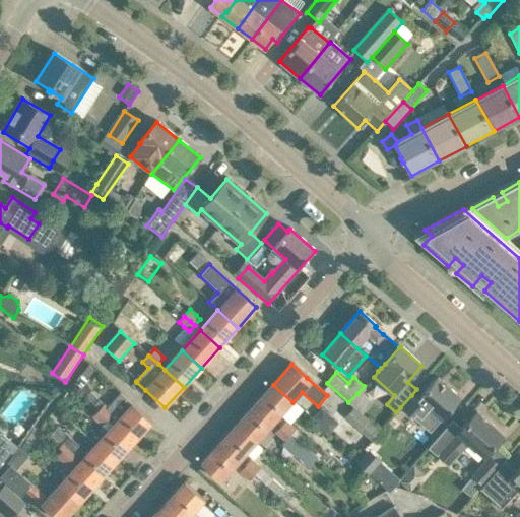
[(400,407),(417,423),(430,434),(441,422),(460,399),(437,379),(417,400),(411,395),(400,407)]
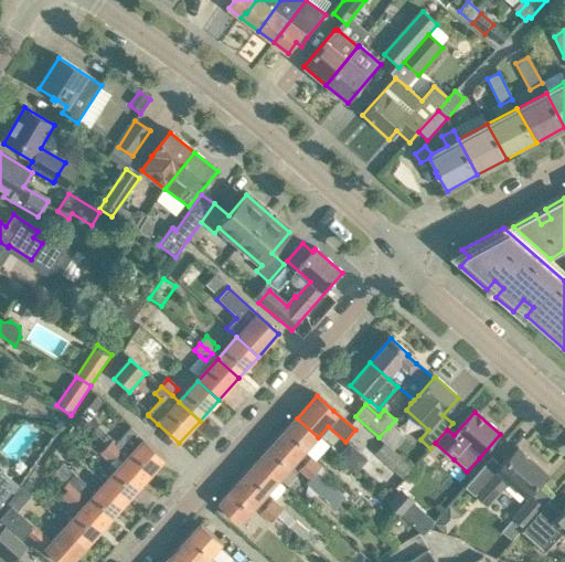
[(88,415),(81,423),(89,432),(97,423),(88,415)]
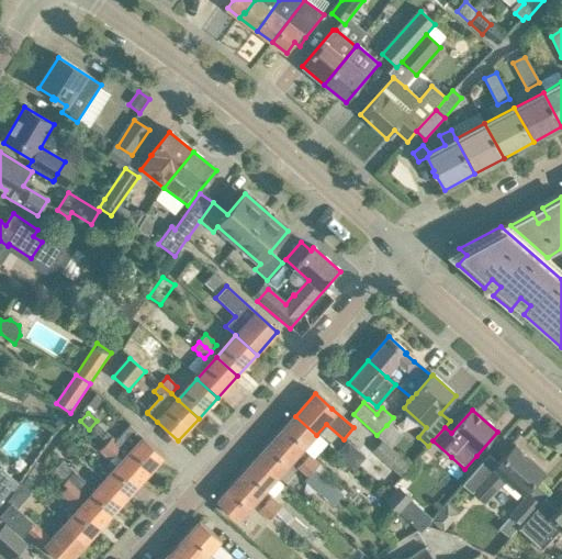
[(296,457),(316,435),(295,416),(276,437),(296,457)]
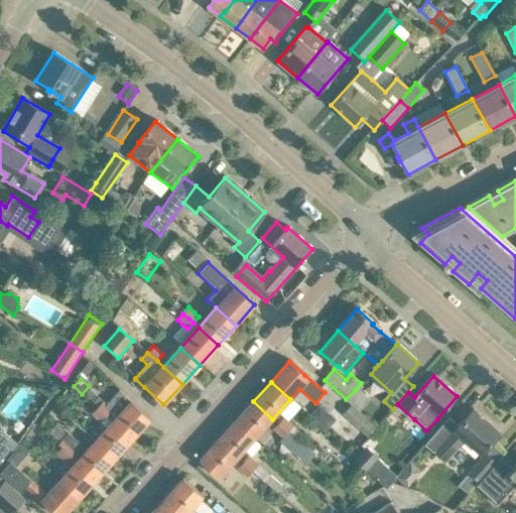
[(113,422),(132,439),(150,419),(119,391),(106,406),(103,402),(98,407),(107,416),(113,422)]
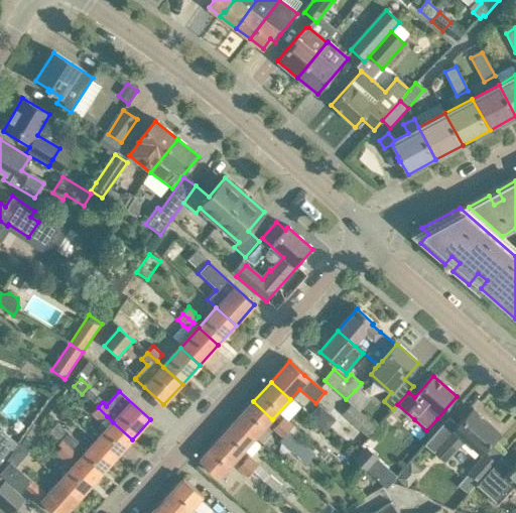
[(255,438),(272,419),(253,401),(235,421),(255,438)]
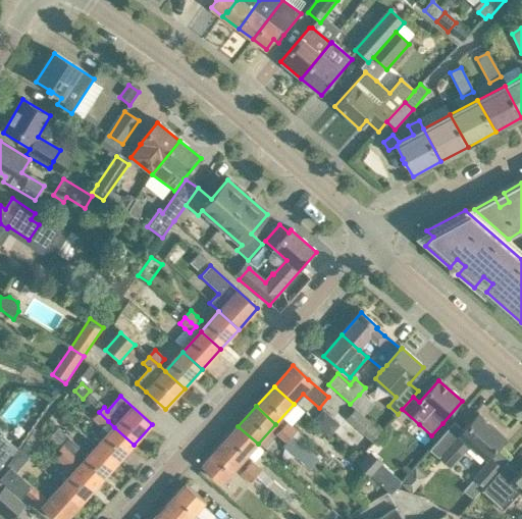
[(381,432),(361,414),(356,410),(346,420),(371,444),(381,432)]
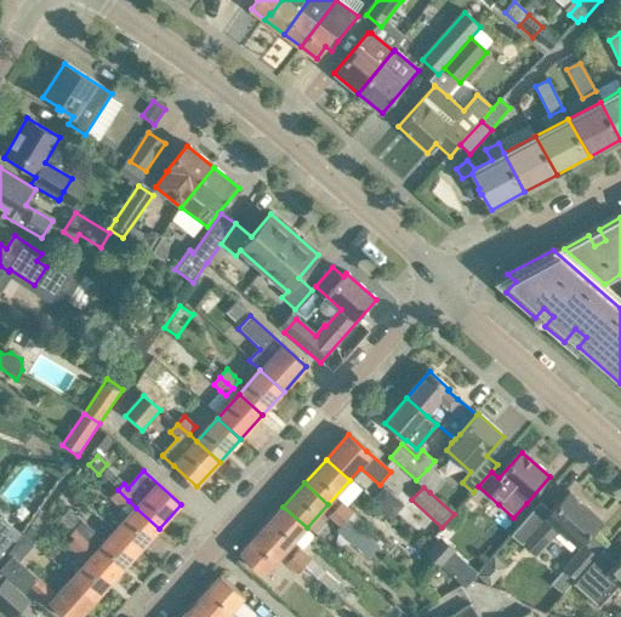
[(118,490),(110,498),(109,500),(115,504),(121,509),(129,501),(118,490)]
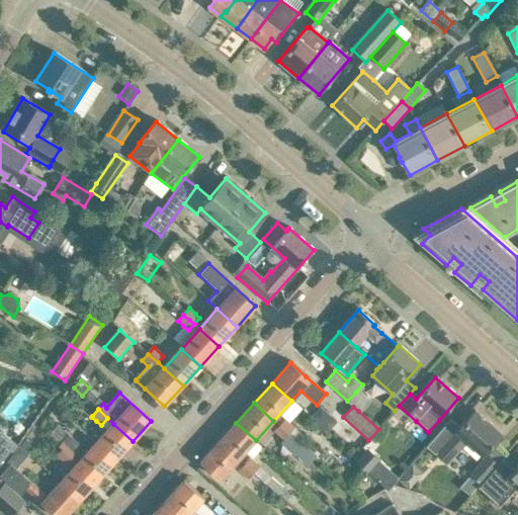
[(501,435),(475,412),(459,429),(450,420),(427,448),(435,456),(437,454),(447,463),(467,441),(483,454),(501,435)]
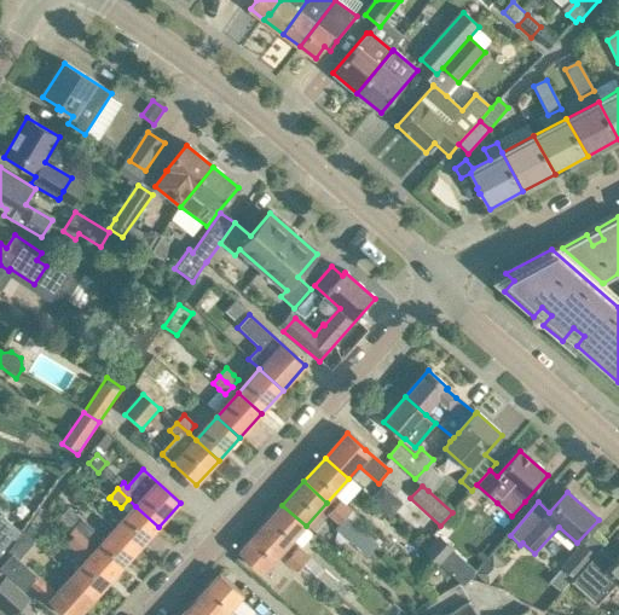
[(341,500),(334,509),(346,518),(353,511),(341,500)]
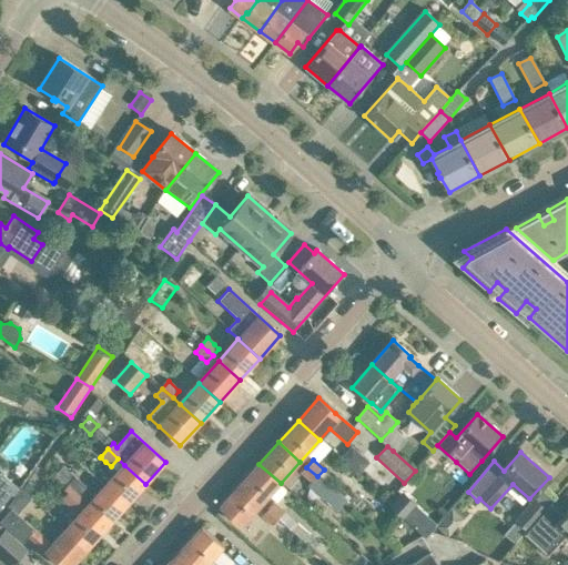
[(271,494),(281,483),(259,464),(239,486),(261,505),(271,494)]
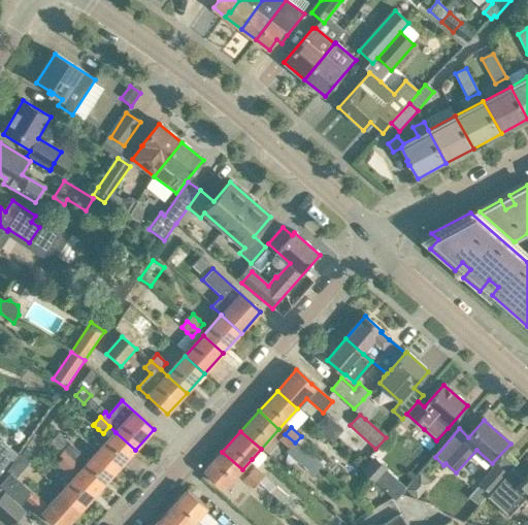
[(117,470),(135,450),(116,432),(98,452),(117,470)]
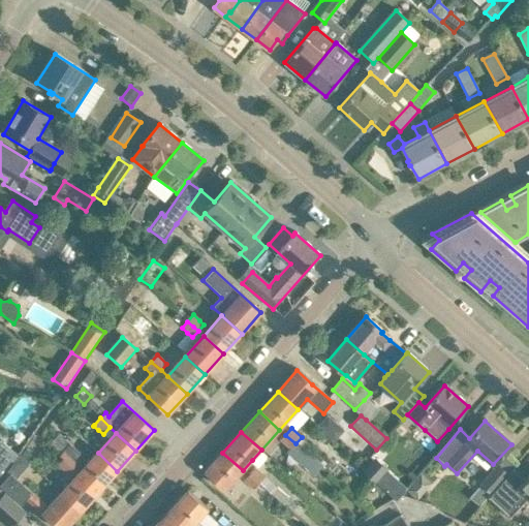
[(63,459),(73,468),(80,473),(99,492),(117,471),(98,453),(88,464),(82,458),(84,456),(60,434),(49,446),(63,459)]
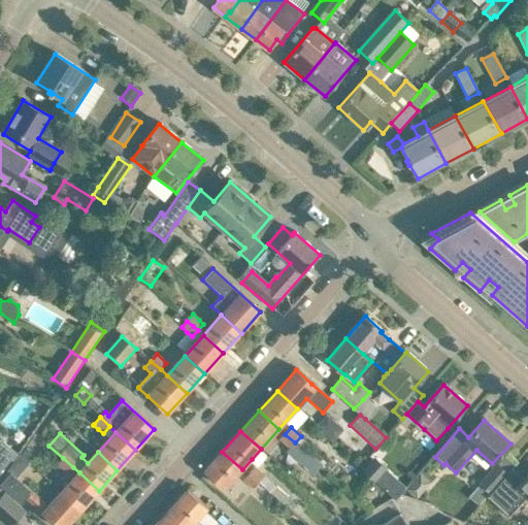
[(285,434),(278,440),(289,450),(287,452),(314,477),(322,468),(297,445),(295,443),(285,434)]
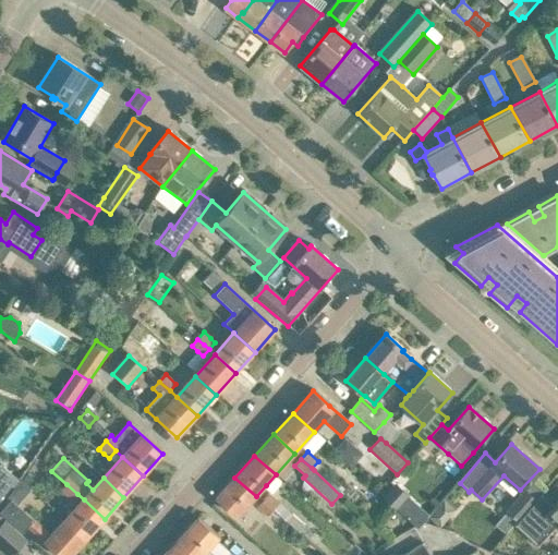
[(0,497),(11,484),(12,485),(16,480),(0,467),(0,497)]
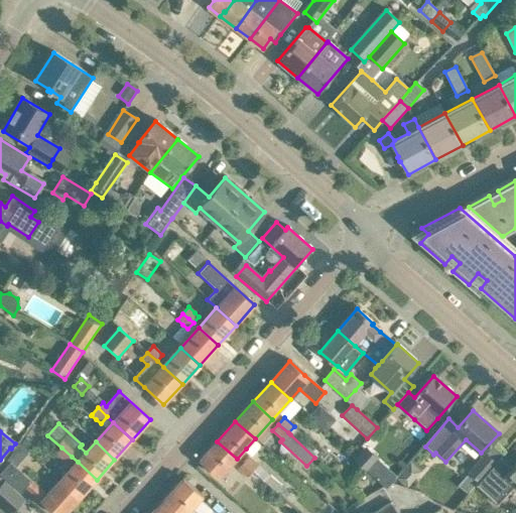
[(219,479),(237,459),(217,441),(200,461),(219,479)]
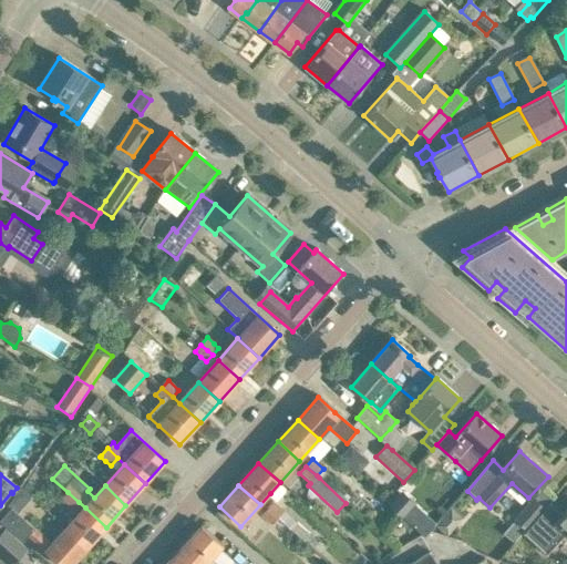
[(68,492),(61,500),(72,510),(79,502),(68,492)]
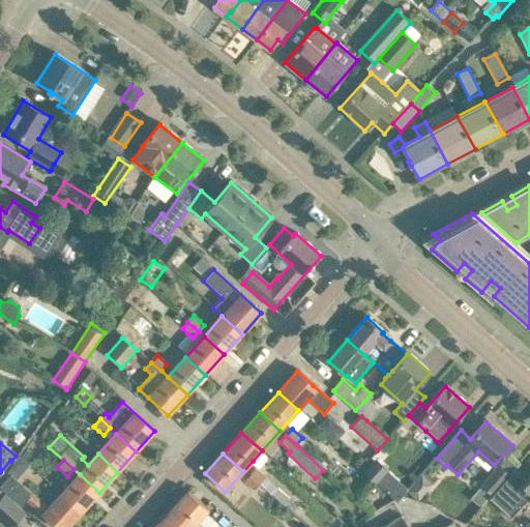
[(375,462),(364,473),(376,484),(385,472),(375,462)]
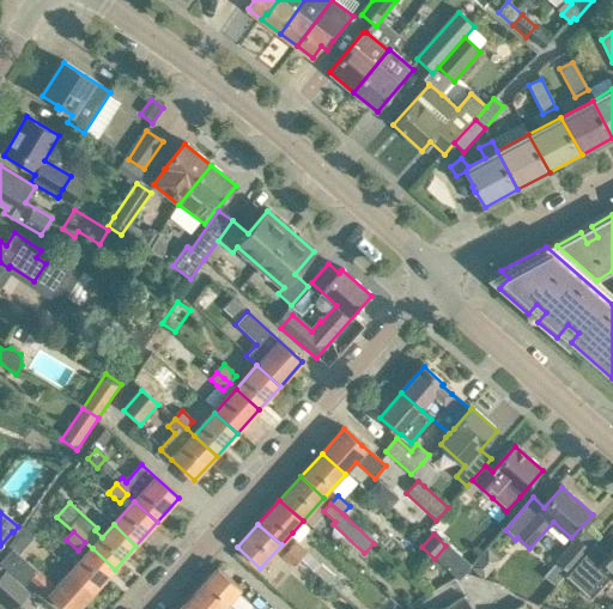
[(590,601),(596,595),(612,578),(612,579),(612,552),(608,556),(595,544),(600,540),(599,539),(565,577),(590,601)]
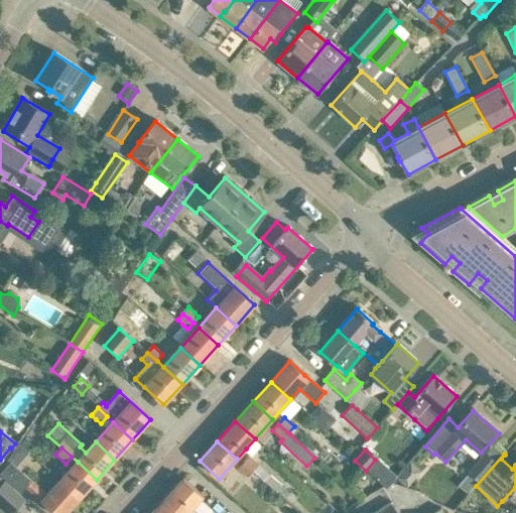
[(486,456),(470,474),(479,482),(495,464),(486,456)]
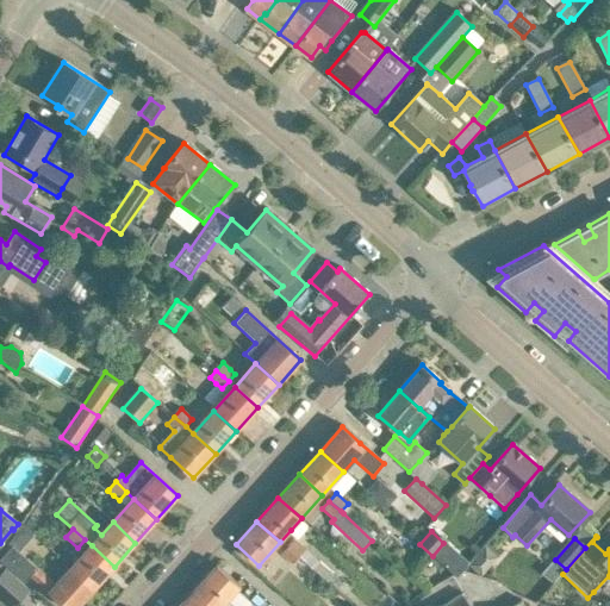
[(294,541),(286,548),(298,558),(305,550),(294,541)]
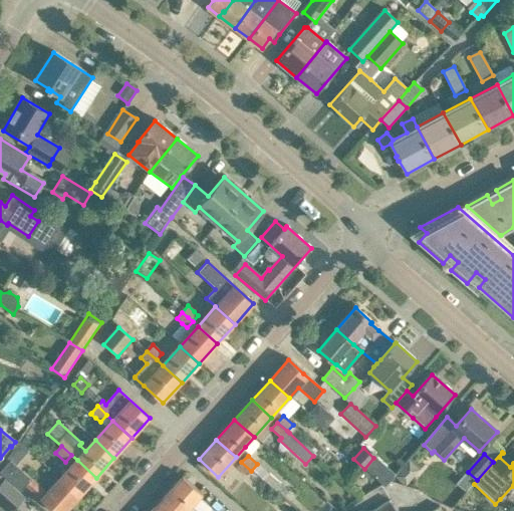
[(78,497),(96,478),(77,460),(76,461),(59,480),(78,497)]
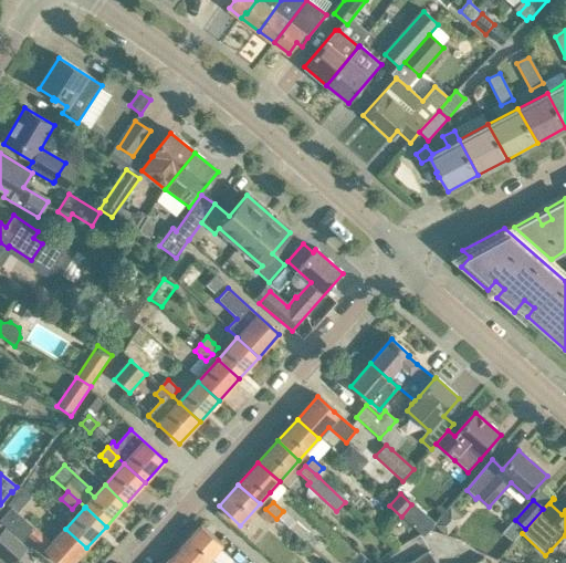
[(11,508),(0,520),(0,521),(22,542),(29,535),(59,562),(72,562),(86,548),(65,529),(52,544),(11,508)]
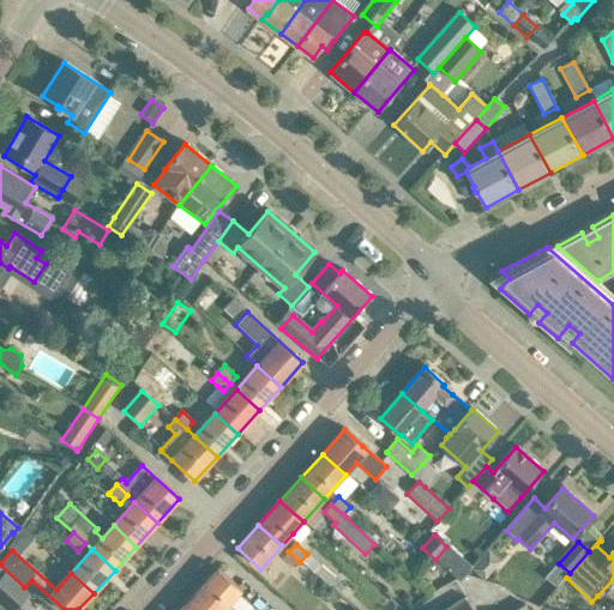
[(288,551),(281,560),(293,571),(300,562),(288,551)]
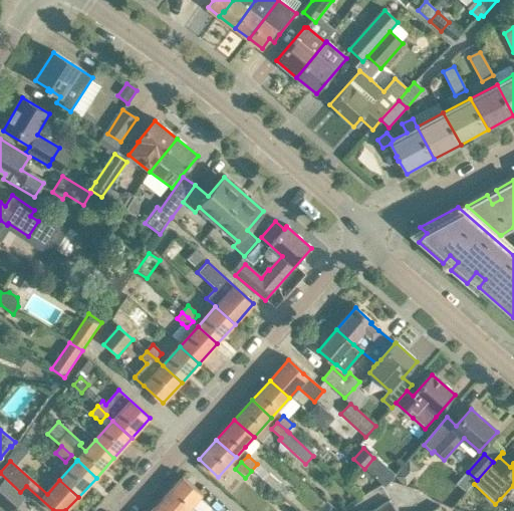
[(198,510),(192,505),(202,494),(183,477),(164,497),(179,510),(198,510)]
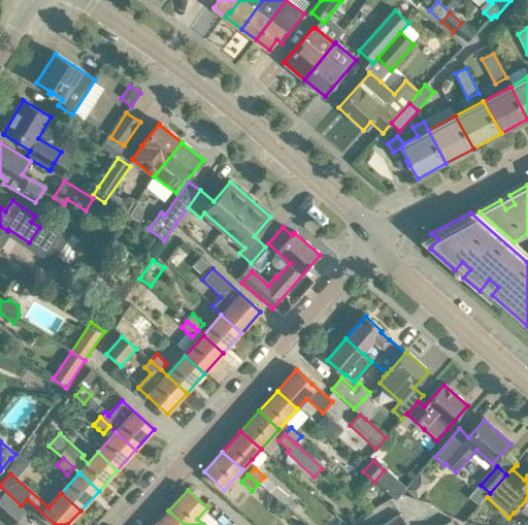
[(1,524),(4,521),(18,505),(2,492),(0,495),(0,524),(1,524)]
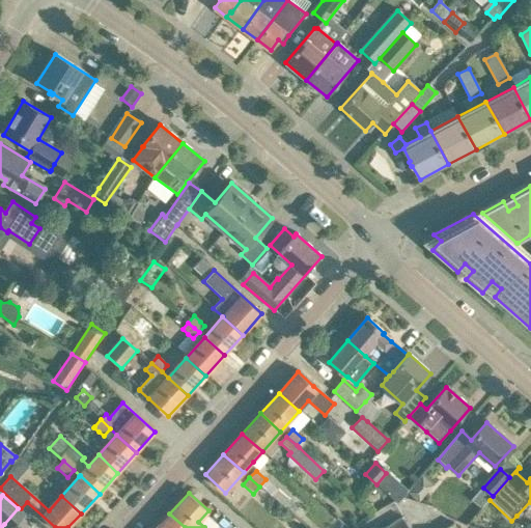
[(185,527),(169,513),(157,527),(185,527)]
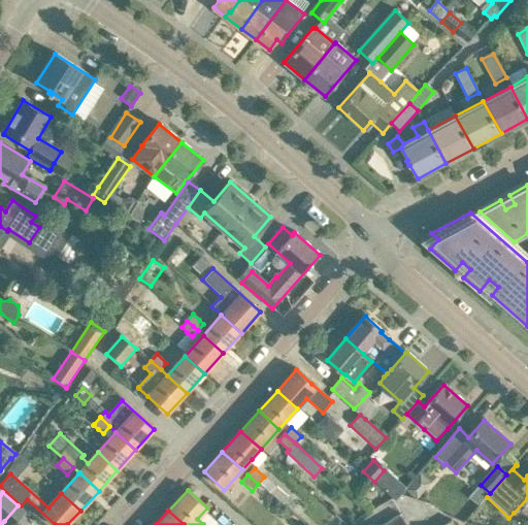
[(404,524),(399,515),(382,524),(404,524)]
